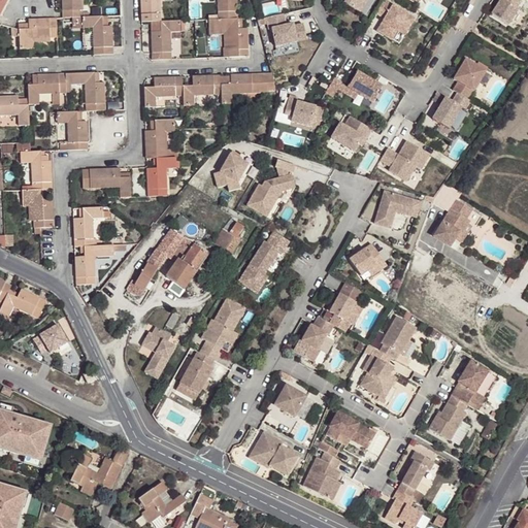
[(0,0),(0,17),(9,0),(0,0)]
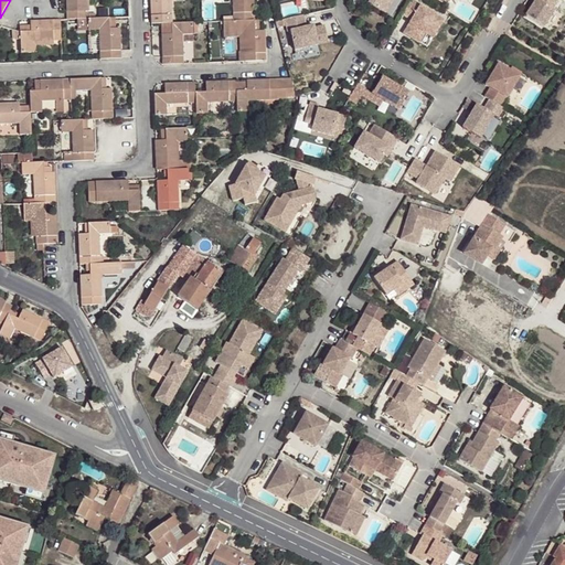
[(66,0),(67,21),(88,19),(87,0),(66,0)]
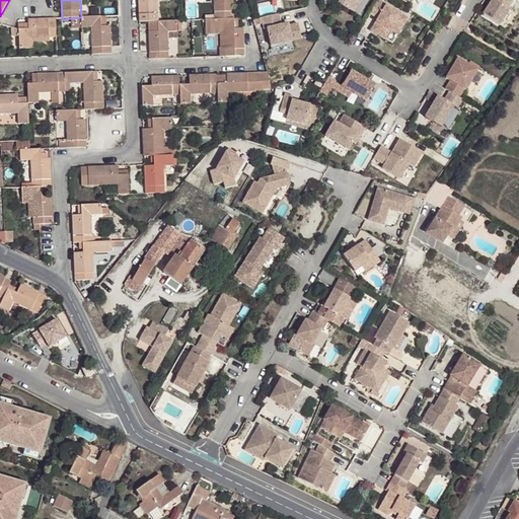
[(149,22),(157,21),(156,0),(138,0),(139,22),(149,22)]
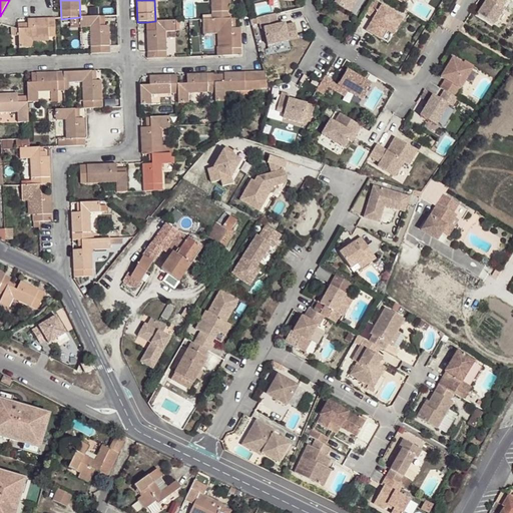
[(210,0),(211,20),(230,19),(229,0),(210,0)]
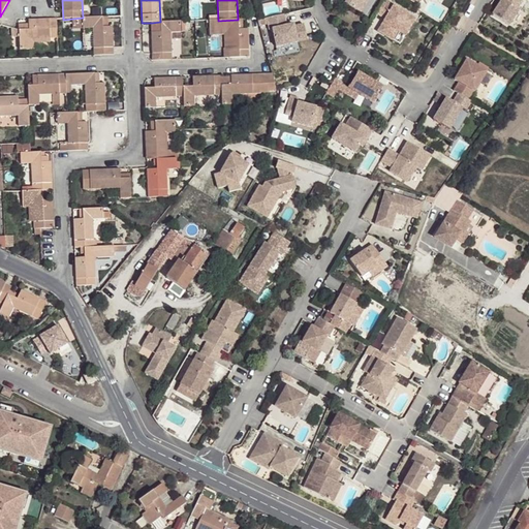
[(345,0),(345,2),(361,11),(367,0),(345,0)]
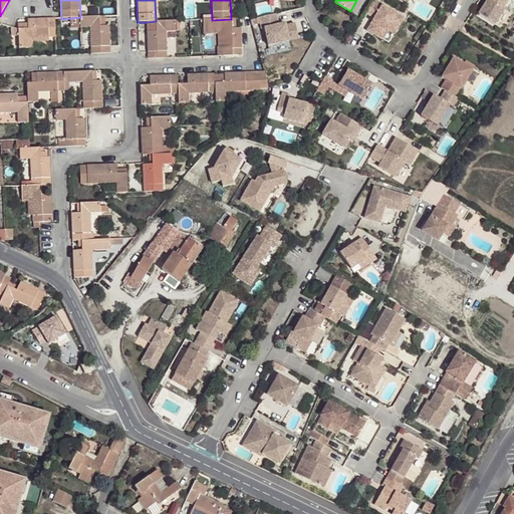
[(507,0),(489,0),(480,14),(497,24),(506,9),(504,8),(509,1),(507,0)]
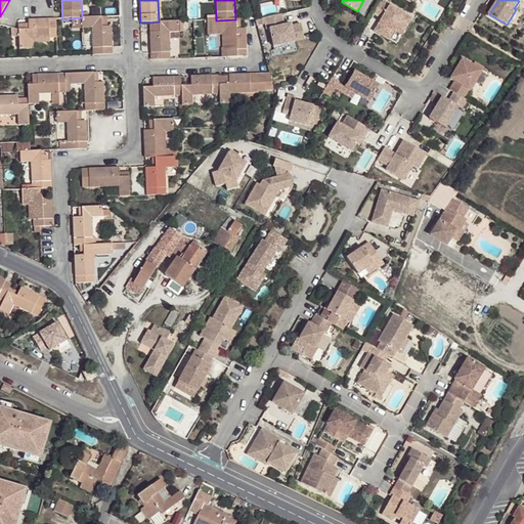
[(382,1),(374,13),(382,18),(375,31),(389,40),(394,31),(402,35),(411,19),(382,1)]
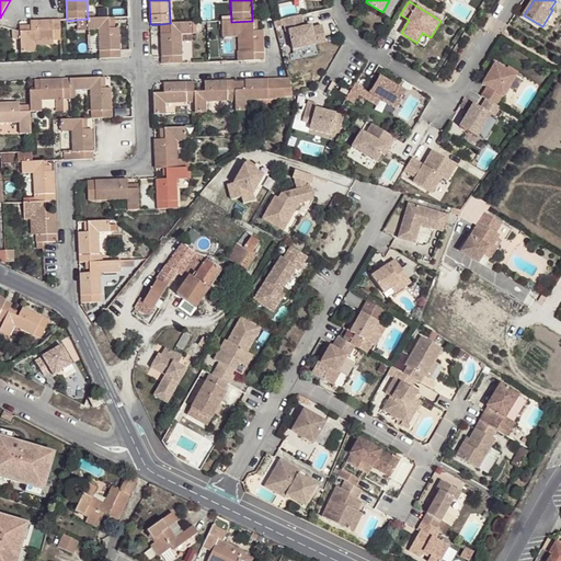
[(301,15),(283,20),(285,32),(288,31),(295,59),(317,55),(315,46),(311,29),(310,26),(304,27),(301,15)]
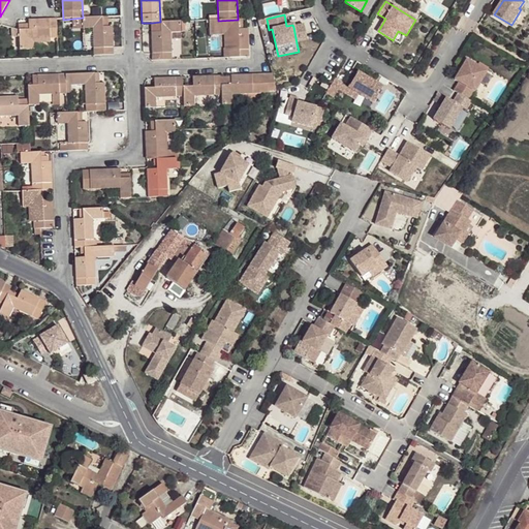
[(103,18),(83,18),(83,28),(93,28),(94,56),(114,55),(114,28),(109,27),(104,27),(103,18)]
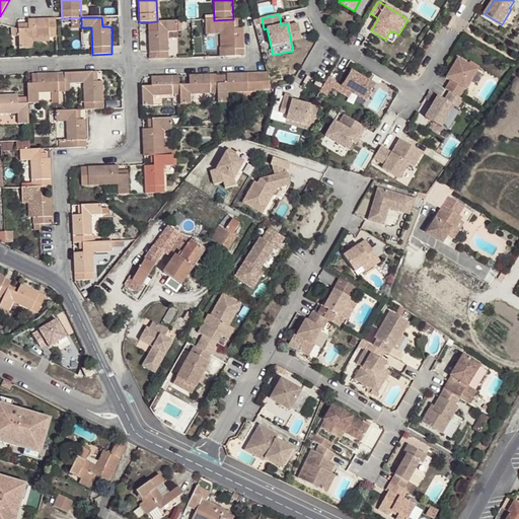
[(28,29),(19,29),(19,50),(30,50),(30,39),(57,38),(56,19),(28,20),(28,25),(28,29)]
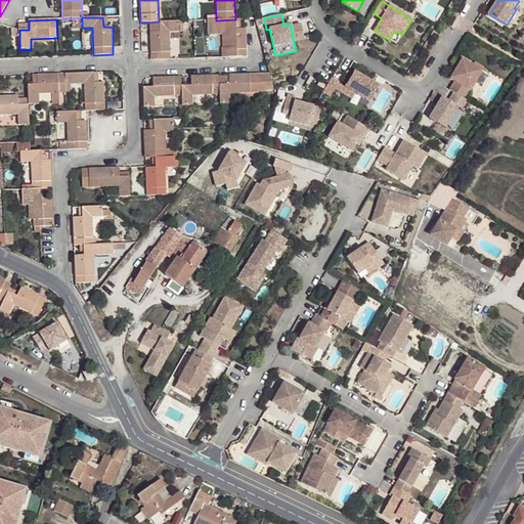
[(235,30),(235,19),(216,20),(208,20),(208,31),(227,31),(227,53),(228,58),(247,58),(247,30),(242,30),(235,30)]
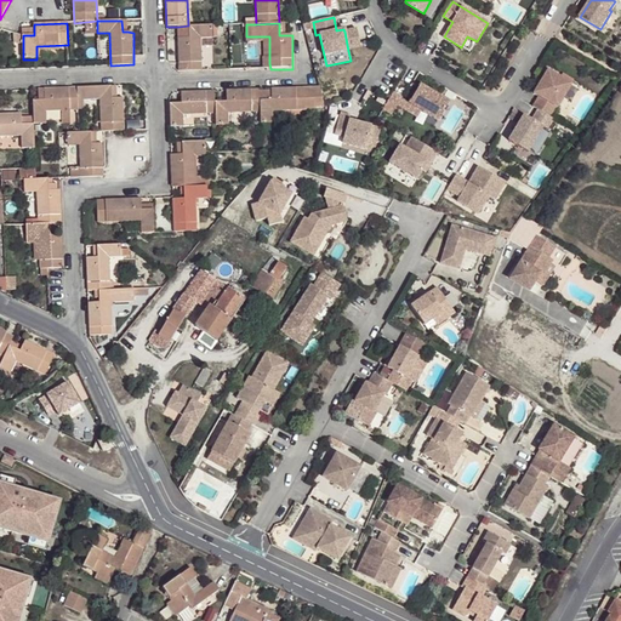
[(212,24),(188,26),(178,27),(180,72),(201,73),(200,39),(212,39),(212,24)]
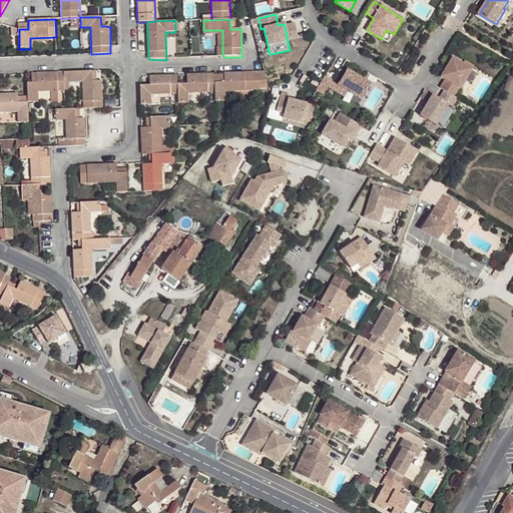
[(293,24),(285,26),(288,42),(297,40),(293,24)]
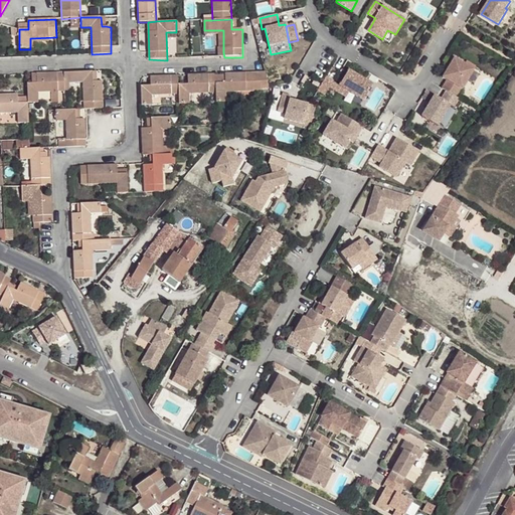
[(223,30),(204,30),(204,34),(218,34),(218,52),(223,52),(223,30)]
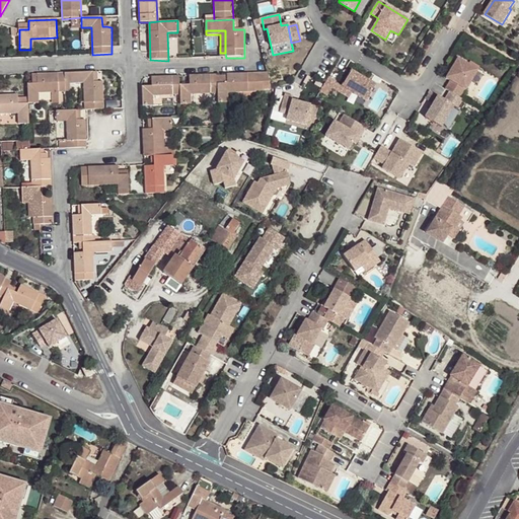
[(398,34),(390,30),(385,40),(392,44),(398,34)]
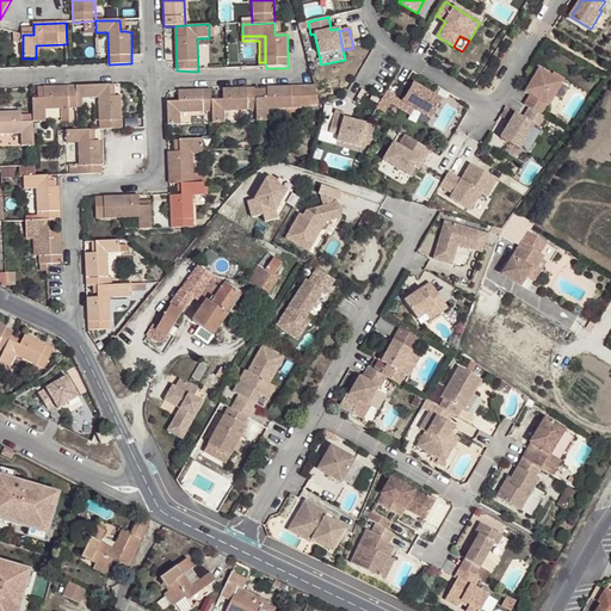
[(539,69),(525,92),(531,96),(524,105),(530,107),(541,115),(547,105),(549,106),(562,84),(539,69)]
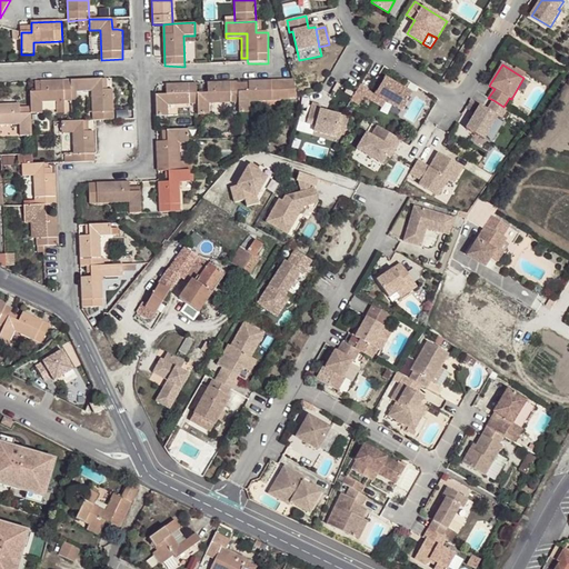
[(386,78),(383,81),(386,83),(383,87),(381,86),(376,95),(388,101),(401,110),(412,93),(386,78)]
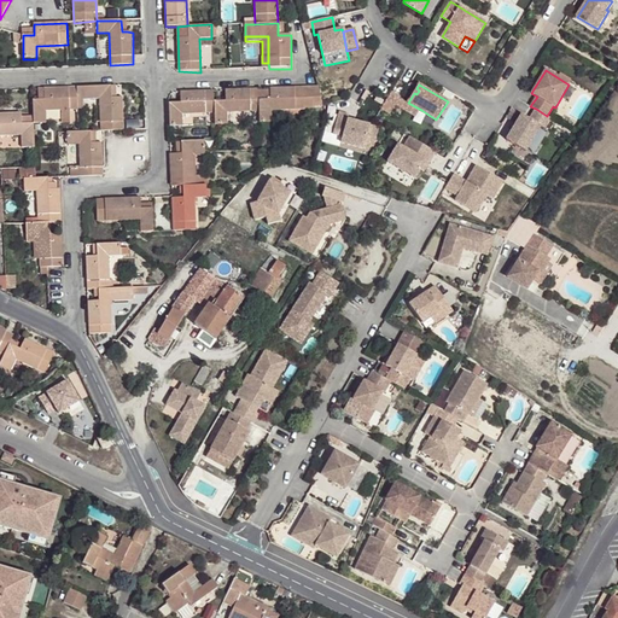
[(112,86),(77,87),(79,100),(101,99),(103,132),(124,130),(123,98),(117,98),(112,97),(112,86)]
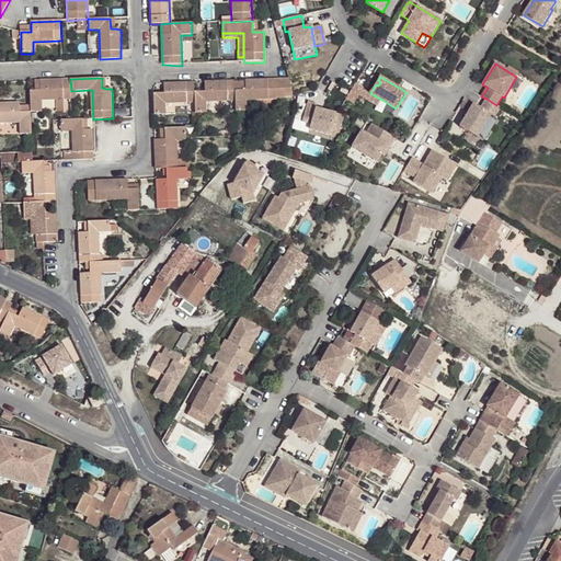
[(31,104),(31,113),(43,113),(42,101),(56,100),(64,100),(71,100),(71,91),(70,79),(33,81),(33,91),(30,91),(31,104)]
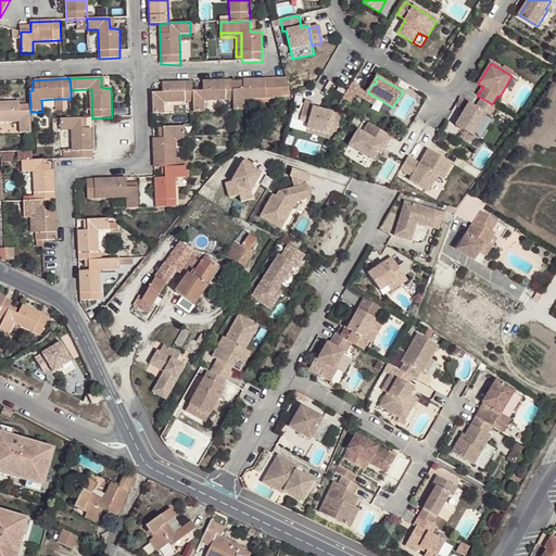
[(288,86),(287,79),(242,80),(242,87),(232,88),(232,91),(234,102),(232,111),(243,111),(244,101),(279,100),(288,86)]
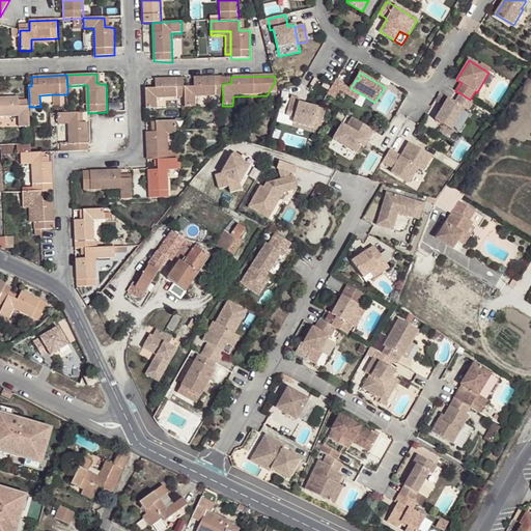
[(222,87),(222,84),(222,77),(194,79),(195,88),(183,88),(184,99),(185,108),(194,107),(194,99),(223,98),(222,87)]
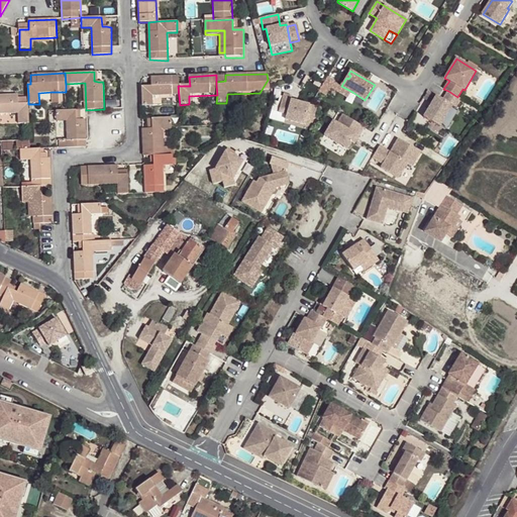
[(179,76),(179,83),(188,82),(187,75),(179,76)]
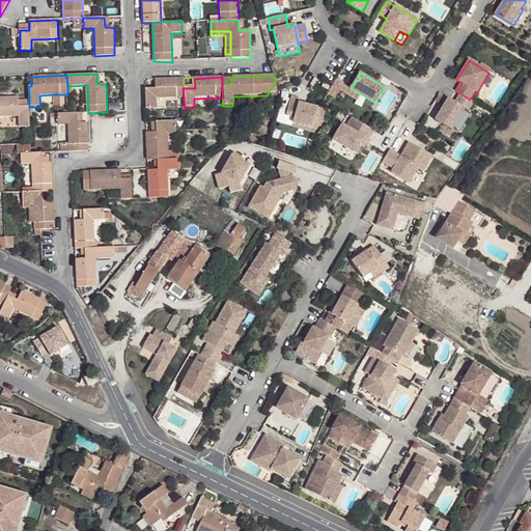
[(155,101),(184,99),(183,88),(183,79),(155,80),(155,89),(144,89),(145,110),(156,110),(155,101)]
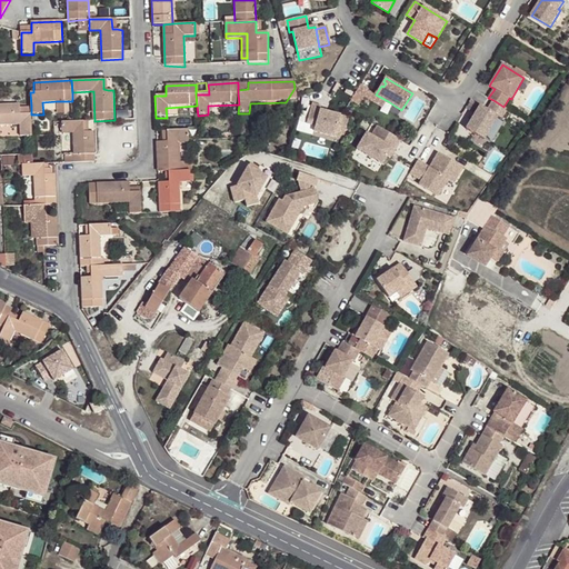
[(356,93),(351,100),(360,105),(366,96),(369,90),(361,85),(356,93)]
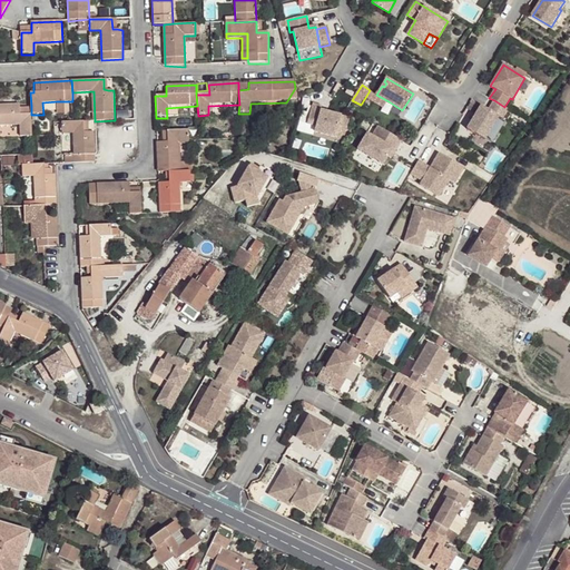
[(389,101),(376,95),(370,90),(366,96),(385,108),(389,101)]
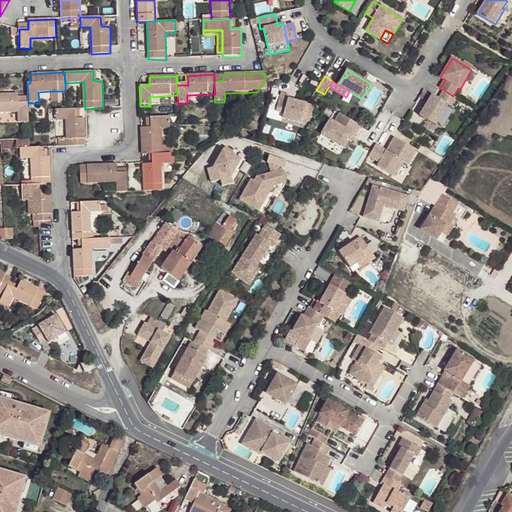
[(453,96),(444,90),(438,99),(432,94),(419,115),(434,125),(447,104),(451,106),(456,98),(453,96)]
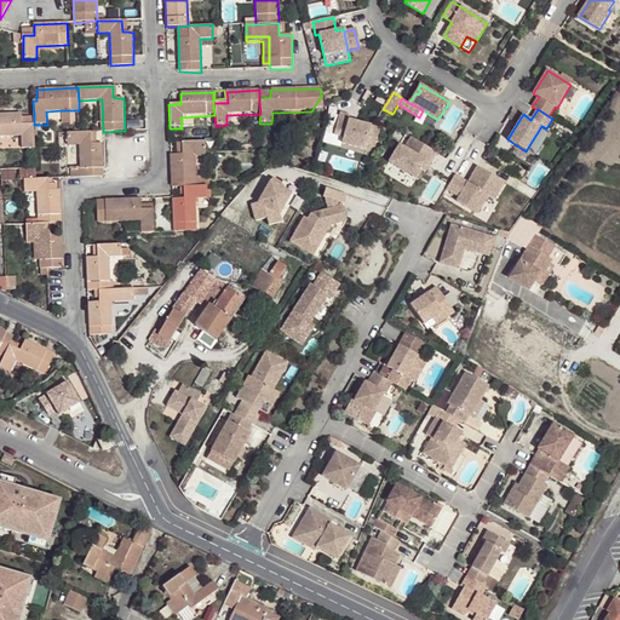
[(340,112),(334,133),(343,136),(342,142),(363,149),(365,144),(374,147),(380,128),(355,121),(355,124),(348,121),(349,119),(350,114),(340,112)]
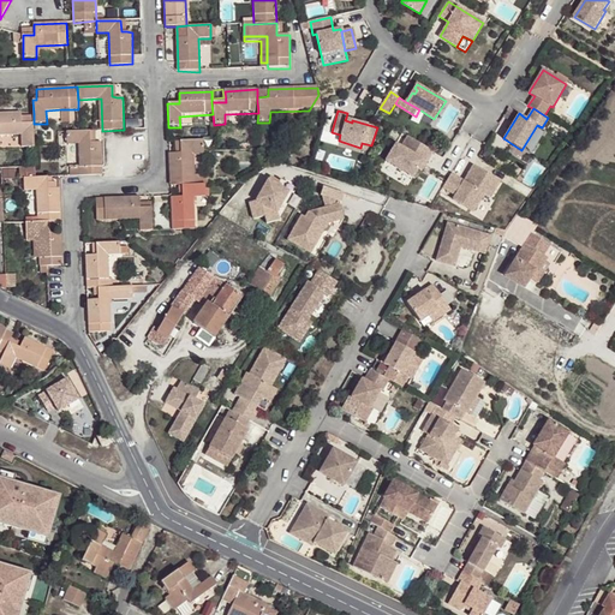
[(0,114),(0,137),(22,136),(22,148),(35,147),(34,124),(22,124),(21,113),(0,114)]
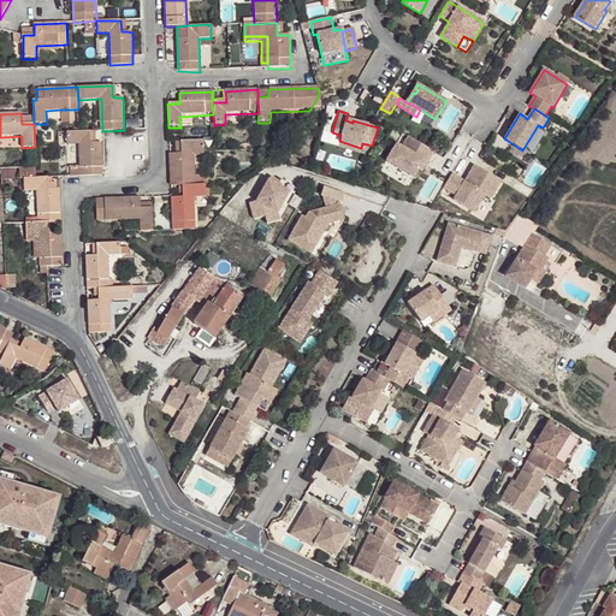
[(22,124),(34,124),(34,114),(21,113),(22,124)]
